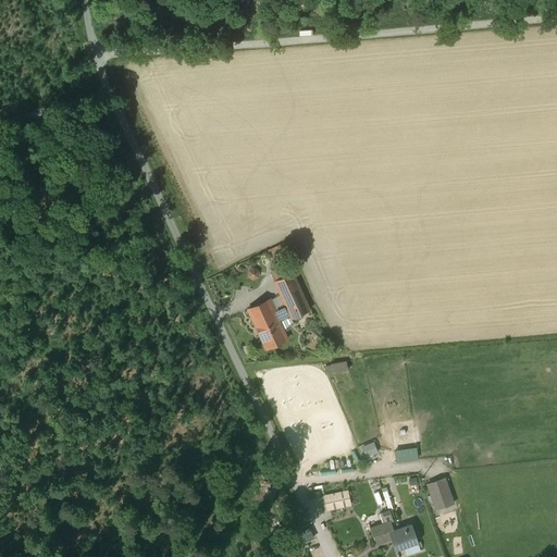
[(281,244),(267,250),(271,261),(285,256),(281,244)]
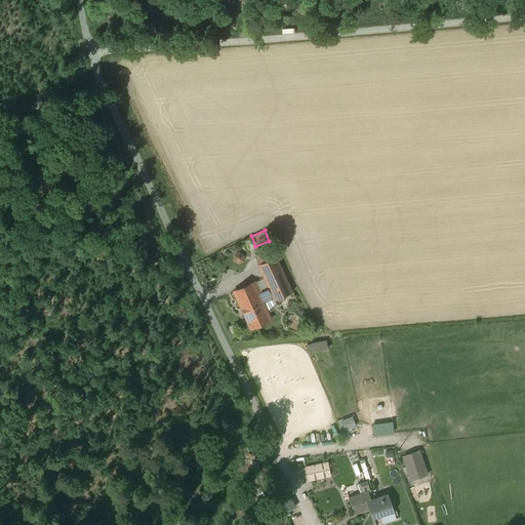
[(260,276),(232,289),(250,329),(270,321),(261,305),(291,291),(273,253),(253,263),(260,276)]
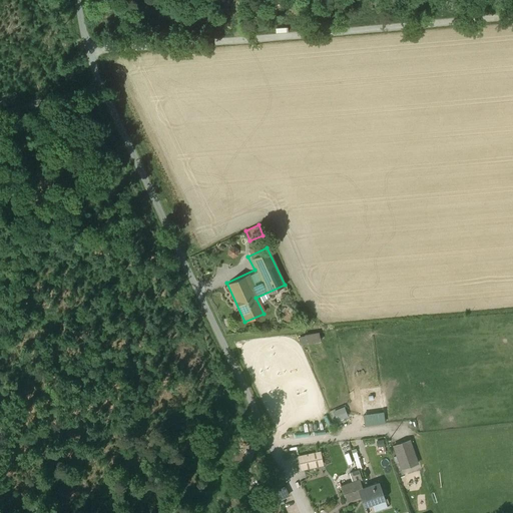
[(345,407),(334,411),(338,421),(349,417),(345,407)]
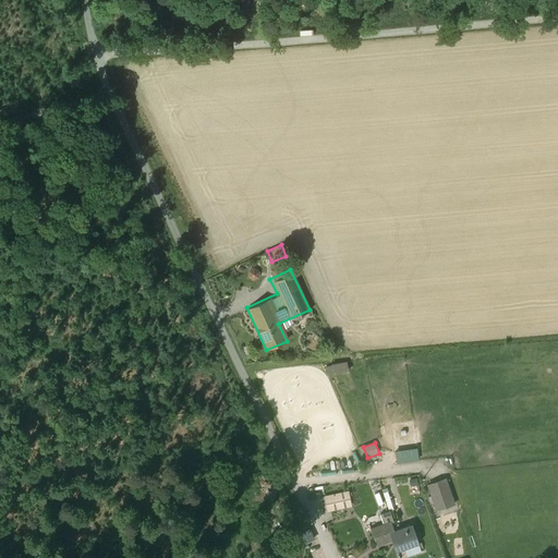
[(446,477),(427,485),(437,511),(456,504),(446,477)]
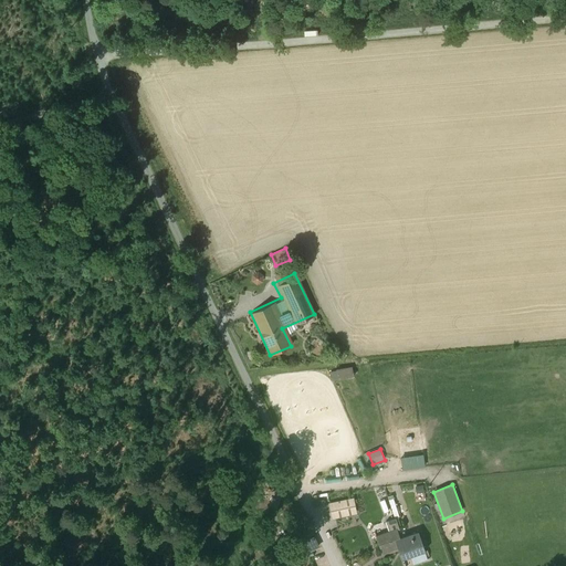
[(354,498),(328,503),(332,519),(357,513),(354,498)]
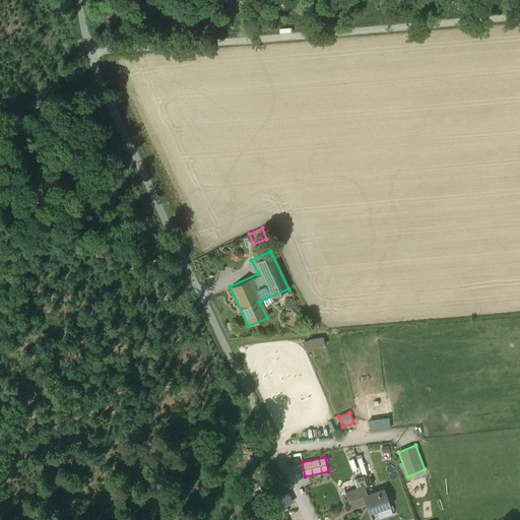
[(382,476),(343,490),(349,505),(365,500),(370,515),(392,507),(382,476)]
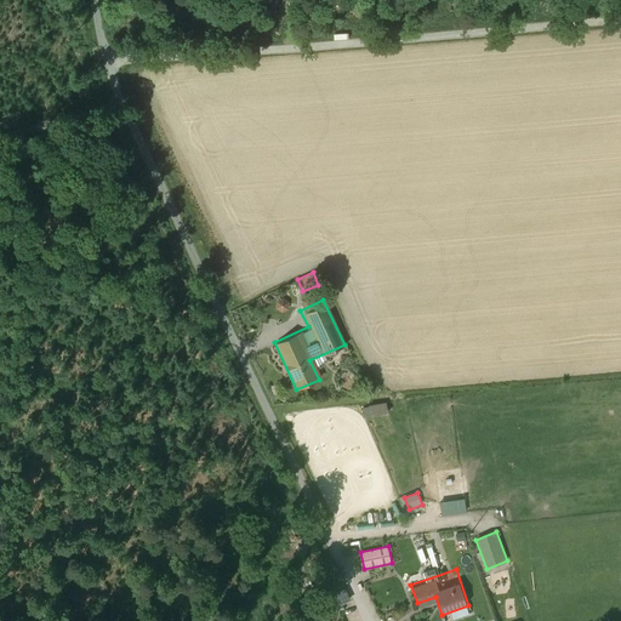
All buildings are outlined.
